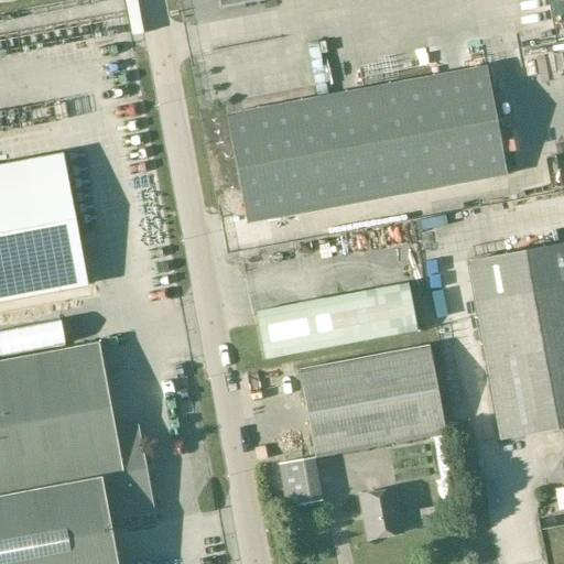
[(486,67),(226,116),(246,225),(507,176),(486,67)]
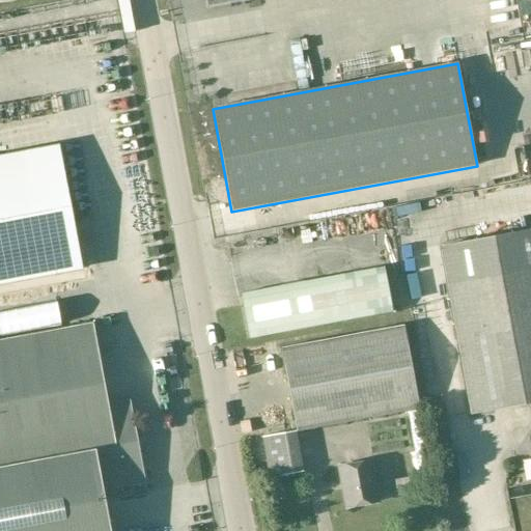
[(469,102),(484,98),(478,70),(463,73),(469,102)]
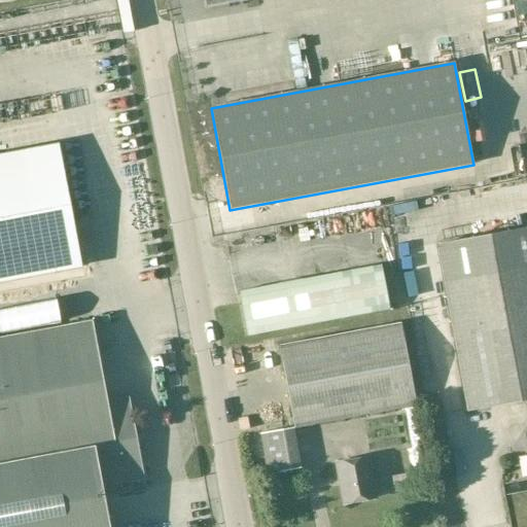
[(59,145),(0,155),(0,281),(81,267),(59,145)]
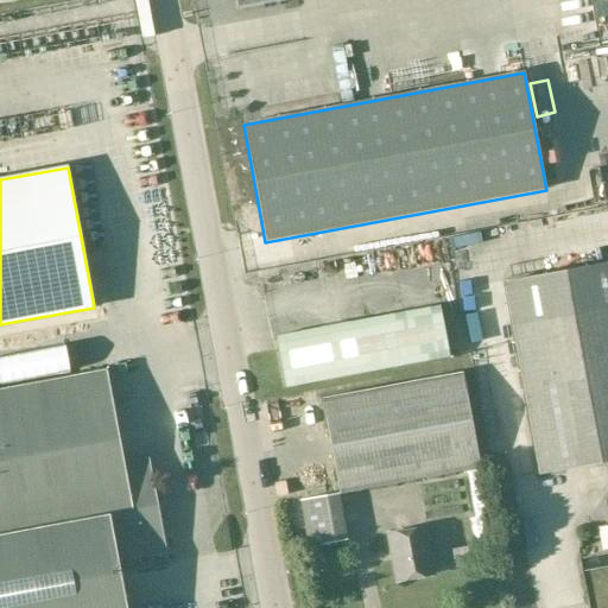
[(607,263),(506,283),(542,474),(607,461),(607,263)]
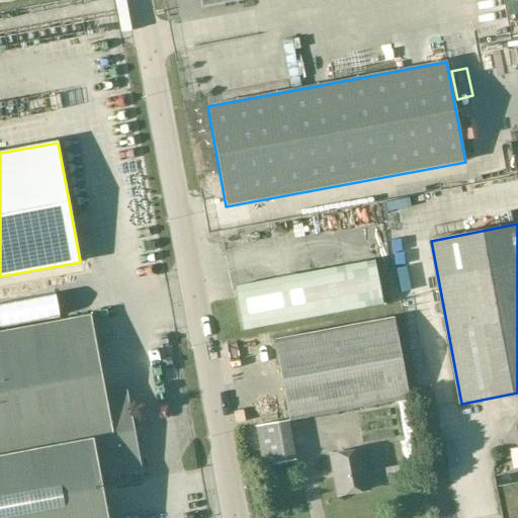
[(243,331),(382,305),(374,260),(235,286),(243,331)]
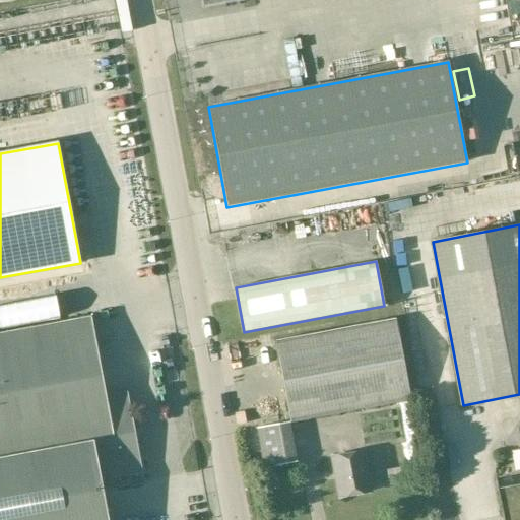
[(0,519),(108,519),(102,481),(142,473),(127,391),(106,395),(90,316),(0,332),(0,519)]
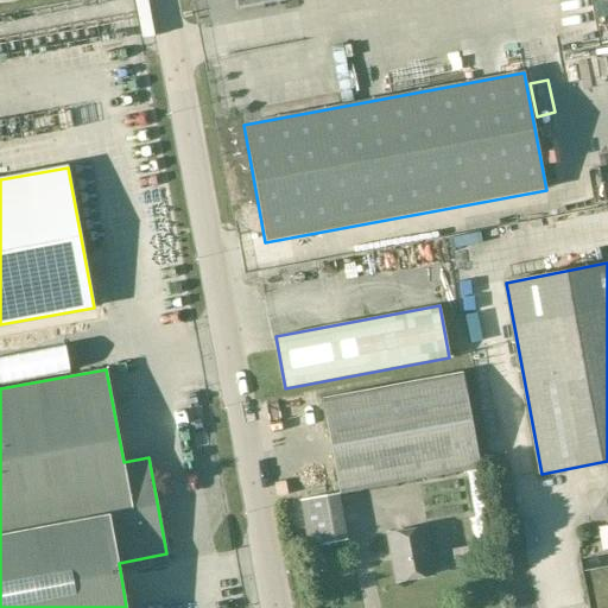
[(464,375),(323,399),(340,494),(481,469),(464,375)]
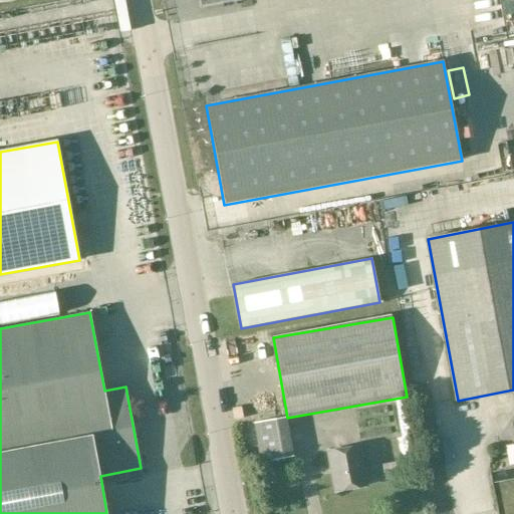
[(420,476),(405,398),(395,400),(402,439),(398,439),(405,478),(420,476)]
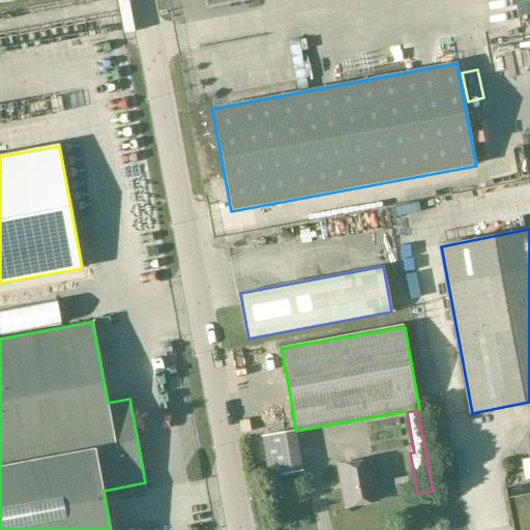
[(370,460),(339,466),(347,507),(377,501),(370,460)]
